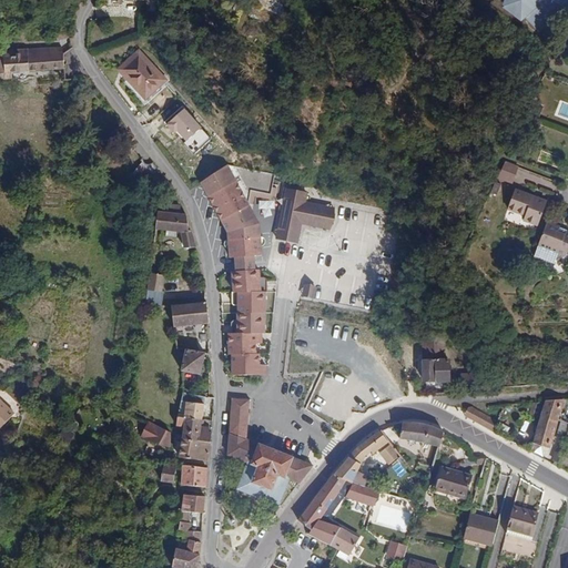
[(566,1),(567,0),(495,0),(537,32),(554,16),(549,11),(557,2),(563,6),(566,1)]
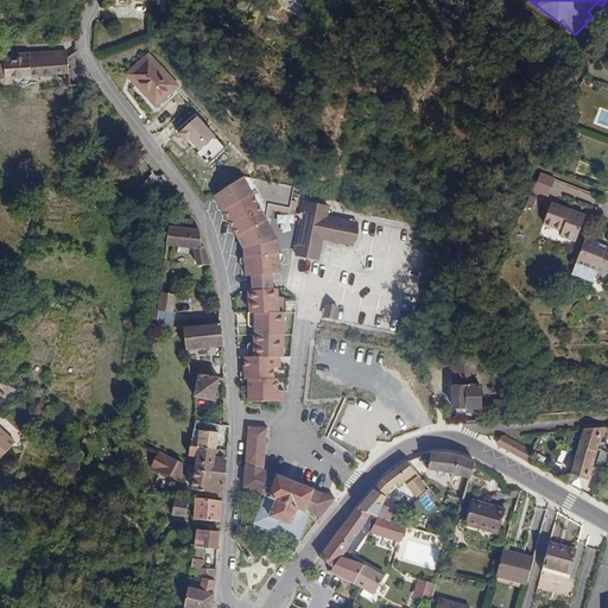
[(75,39),(71,20),(57,23),(62,43),(75,39)]
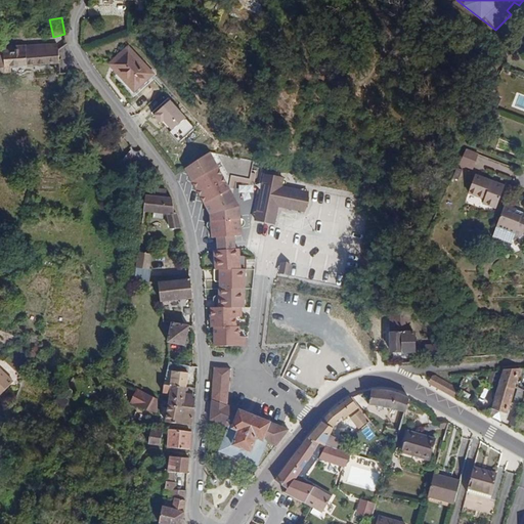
[(59,62),(57,44),(0,46),(0,69),(4,73),(11,73),(10,66),(59,62)]
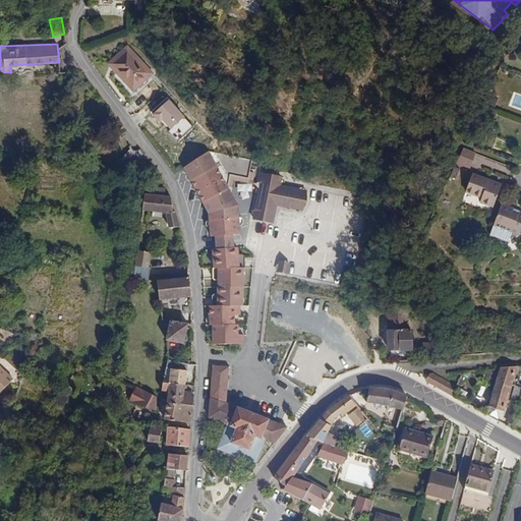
[(151,73),(127,48),(111,63),(115,68),(111,72),(129,93),(151,73)]
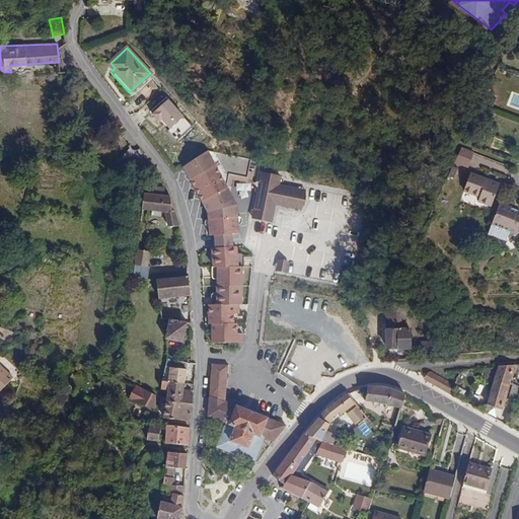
[(191,133),(184,126),(179,130),(184,137),(191,133)]
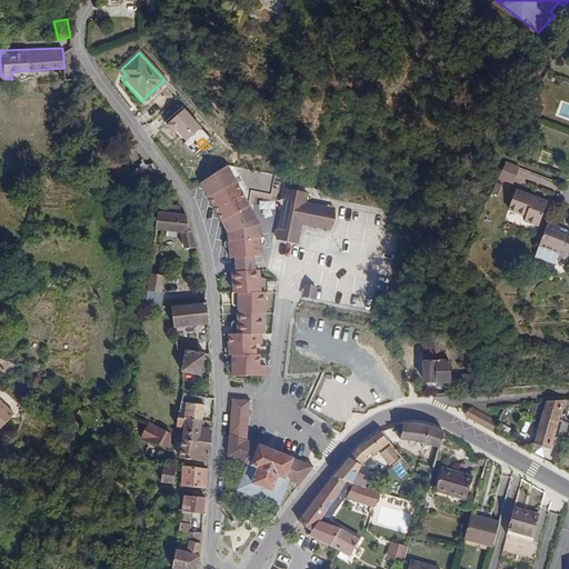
[(513,185),(520,168),(506,162),(500,179),(513,185)]
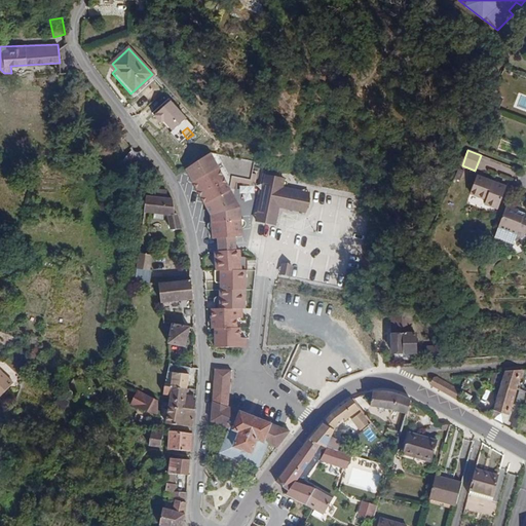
[(211,153),(185,168),(203,203),(205,202),(211,214),(210,215),(212,237),(218,237),(235,236),(241,236),(239,208),(236,200),(227,205),(223,198),(222,198),(220,195),(228,190),(229,187),(231,176),(251,181),(253,174),(255,161),(211,153)]
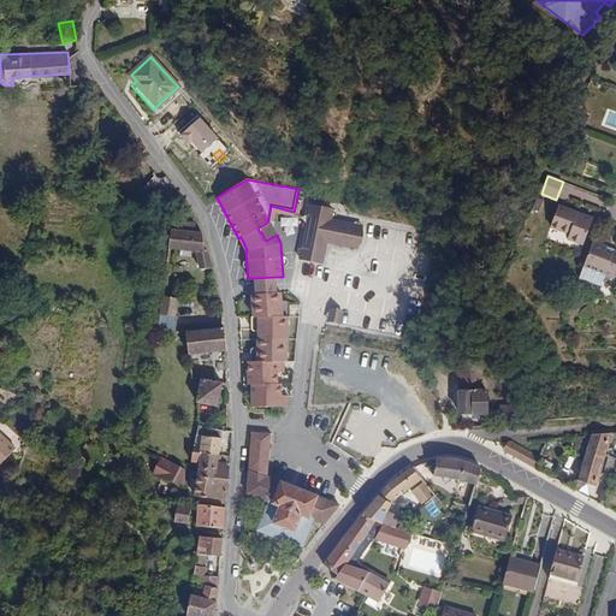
[(271,206),(268,219),(276,221),(297,217),(301,205),(296,203),(294,212),(271,206)]
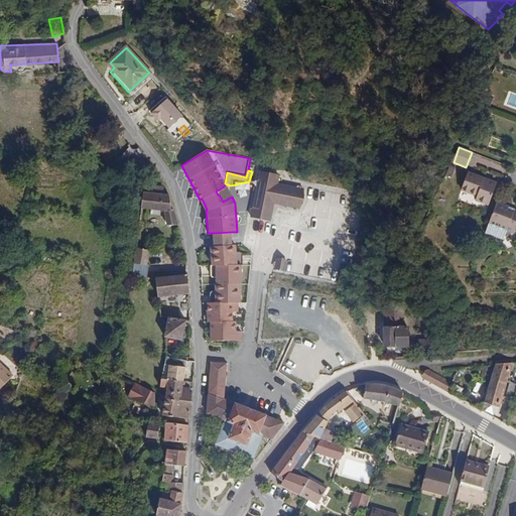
[(488,206),(497,183),(468,172),(461,189),(478,197),(476,201),(488,206)]
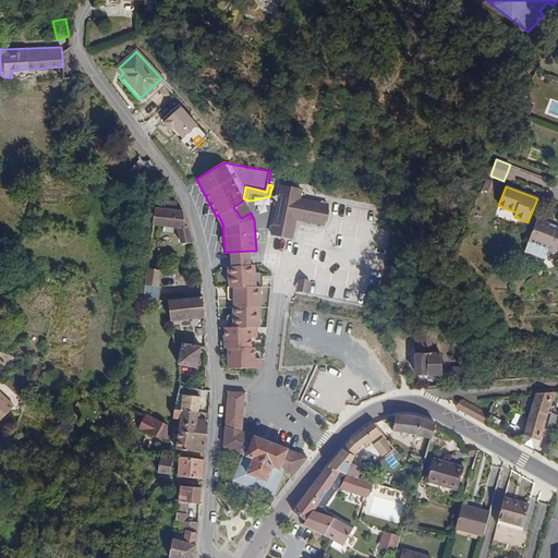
[(300,199),(302,190),(291,189),(291,190),(288,190),(280,191),(280,196),(300,199)]
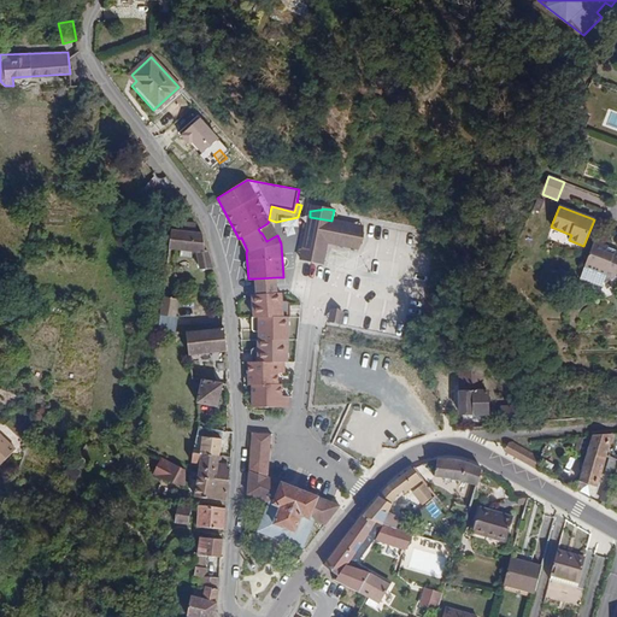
[(331,221),(310,217),(300,259),(323,264),(327,242),(331,221)]
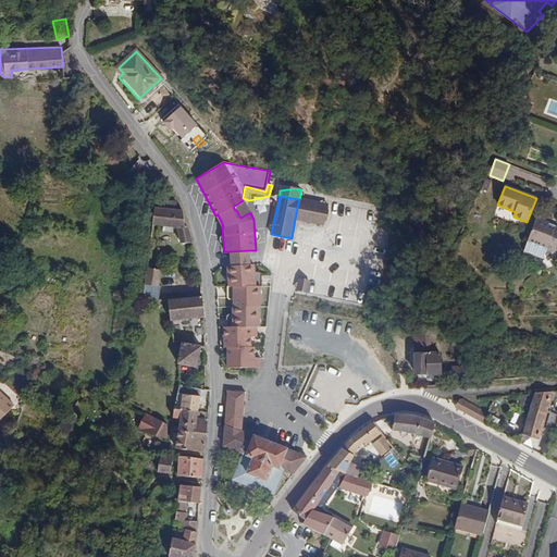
[(327,205),(299,199),(295,219),(324,225),(327,205)]
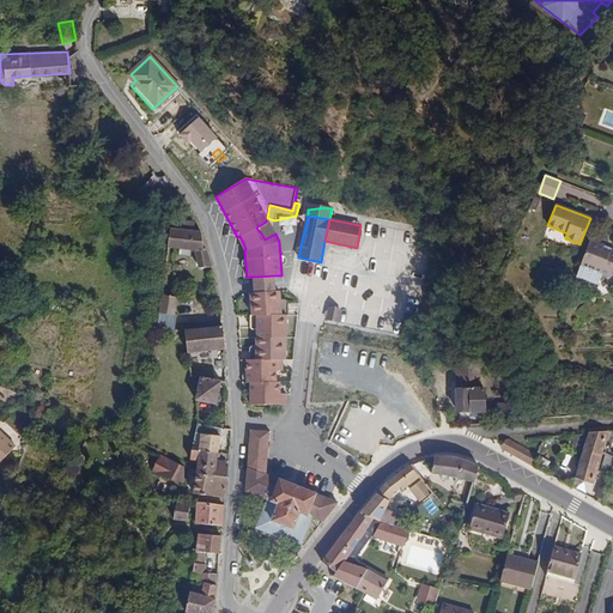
[(192,231),(193,223),(182,222),(181,230),(192,231)]
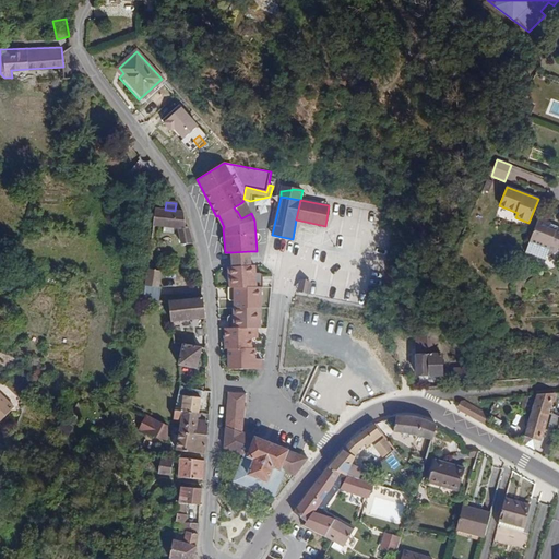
[(187,227),(183,212),(175,211),(165,210),(155,209),(153,225),(178,228),(182,245),(193,244),(189,227),(187,227)]
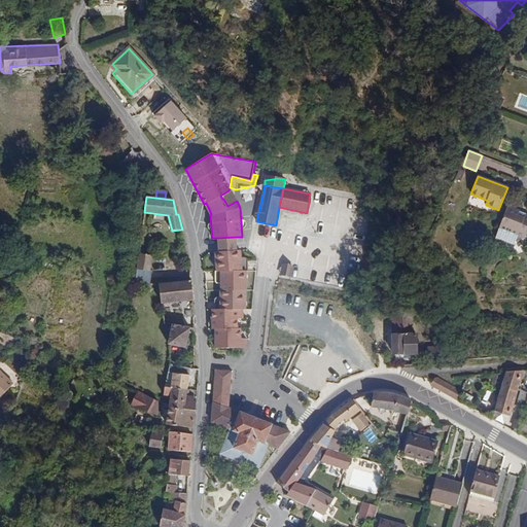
[(525,238),(526,232),(526,215),(525,214),(525,213),(507,207),(495,239),(514,245),(517,236),(525,238)]
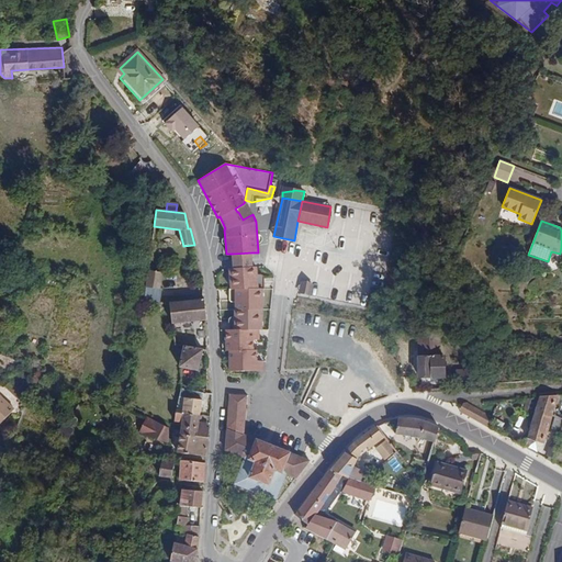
[(251,253),(233,254),(233,263),(234,268),(253,267),(251,261),(251,253)]
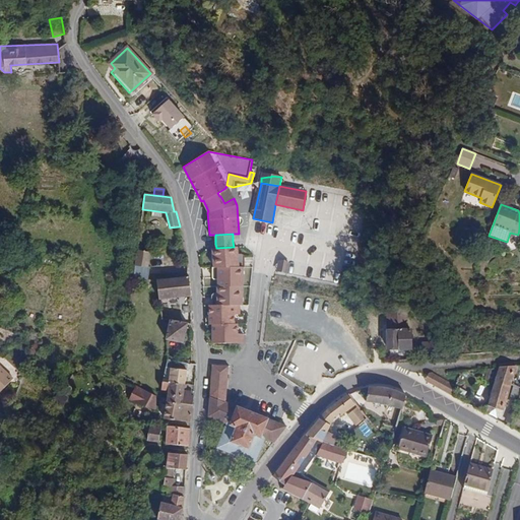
[(216,249),(212,249),(212,276),(218,276),(218,286),(217,286),(217,297),(211,297),(211,305),(209,305),(209,324),(212,324),(212,343),(243,343),(243,333),(238,333),(238,324),(235,324),(234,314),(240,314),(240,305),(242,305),(243,267),(245,267),(245,257),(238,257),(237,247),(234,247),(216,248),(216,249)]
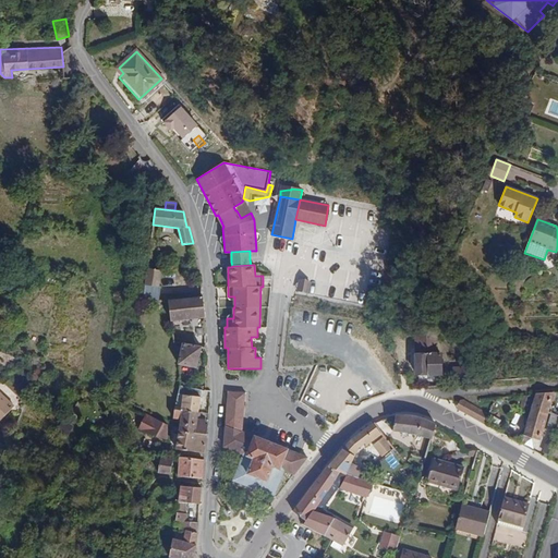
[(156,303),(159,287),(158,287),(160,270),(147,268),(143,300),(156,303)]
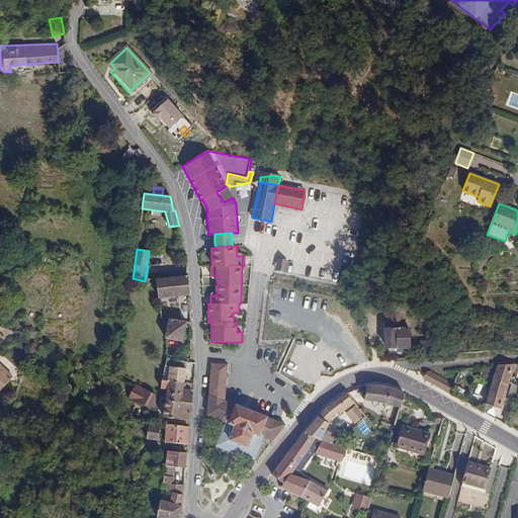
[(286,271),(288,262),(278,261),(276,270),(286,271)]
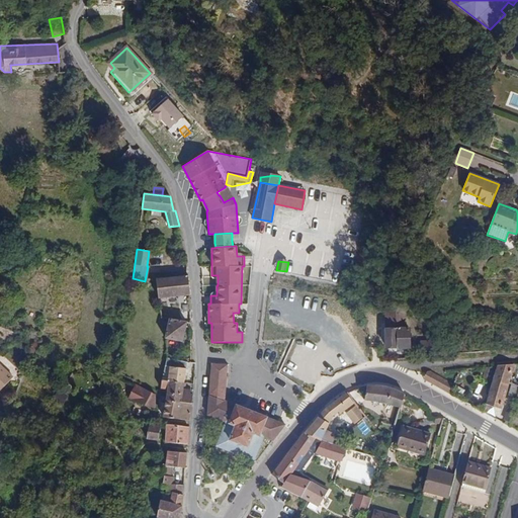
[(191,294),(188,276),(156,279),(160,305),(177,303),(176,296),(191,294)]
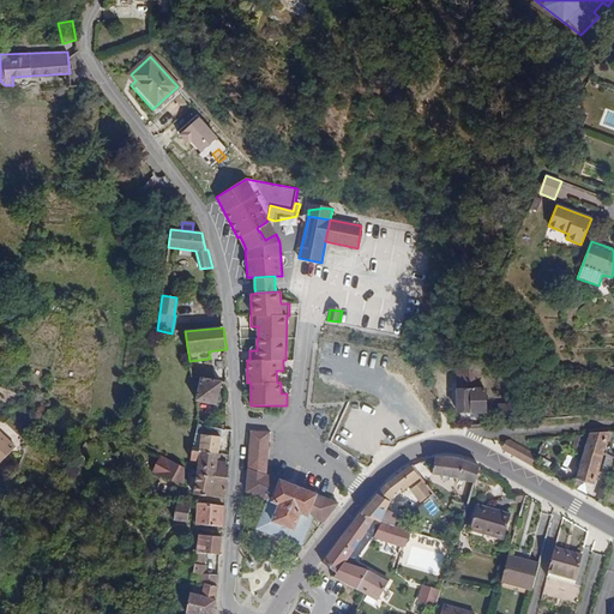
[(486,419),(486,390),(481,390),(481,363),(457,365),(458,420),(486,419)]
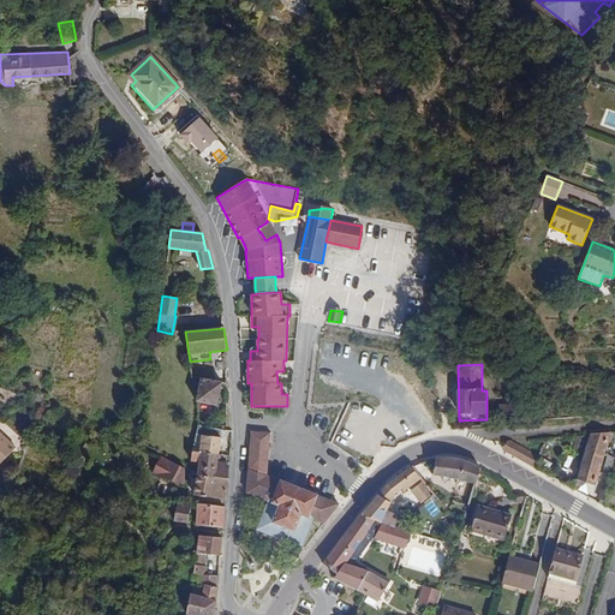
[(216,405),(221,383),(201,378),(196,401),(216,405)]
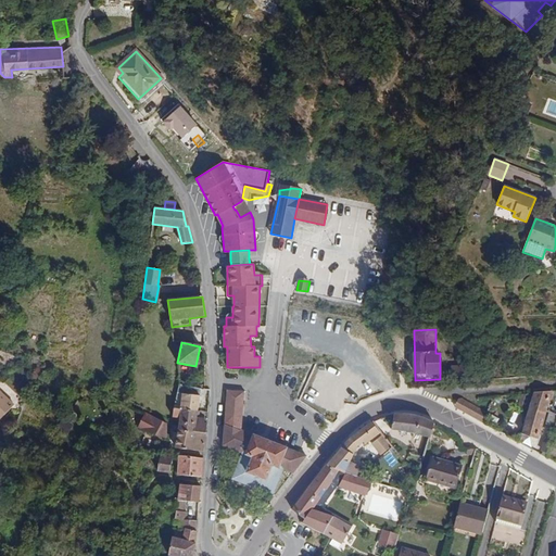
[(474,377),(472,365),(451,366),(452,378),(474,377)]
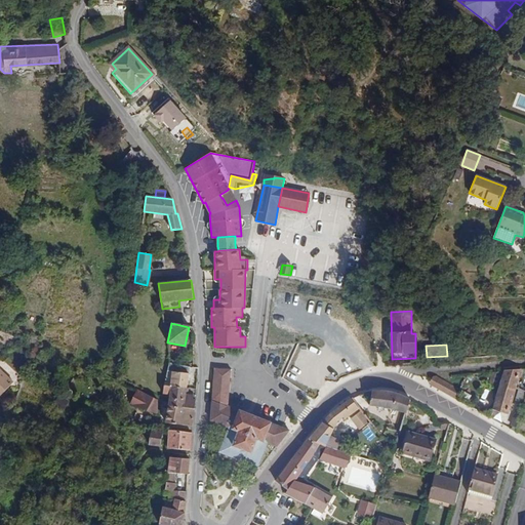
[(183,365),(184,357),(169,354),(168,363),(180,365),(183,365)]
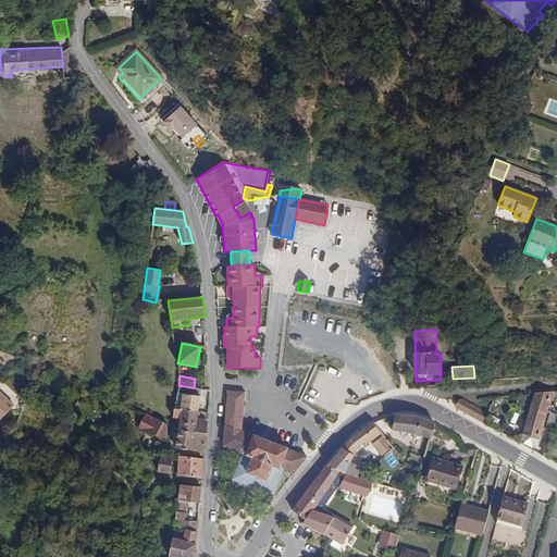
[(198,411),(199,396),(190,395),(192,387),(178,385),(174,409),(198,411)]
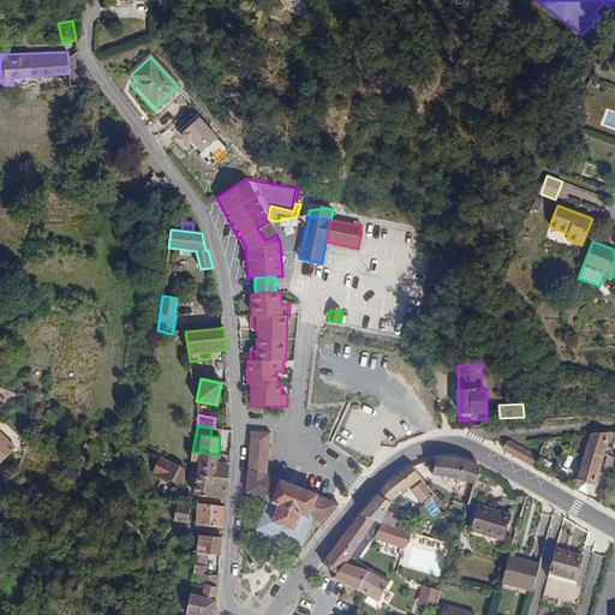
[(356,442),(359,435),(344,425),(340,433),(356,442)]
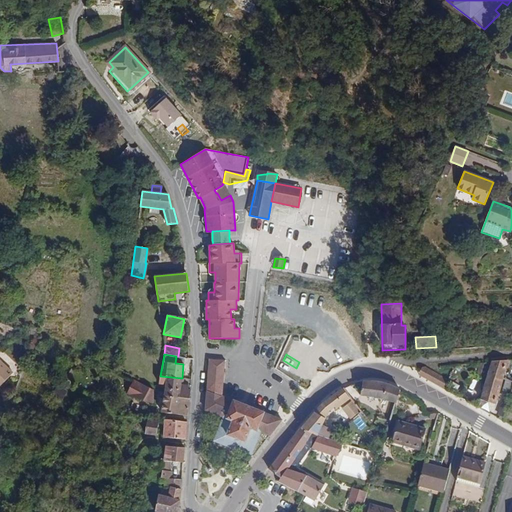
[(183,364),(184,358),(178,356),(176,356),(175,363),(183,364)]
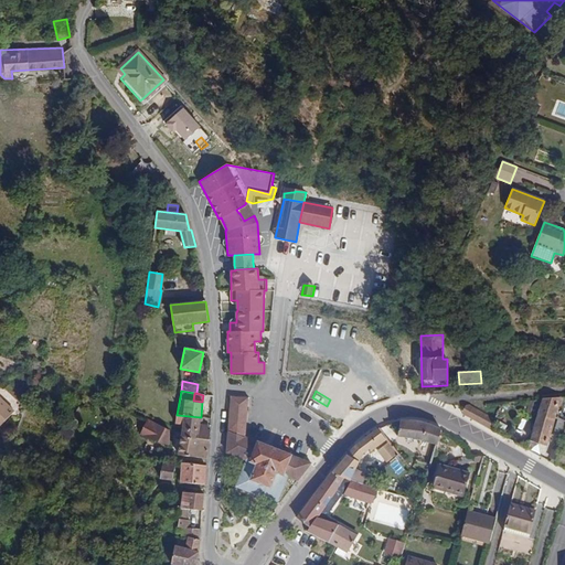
[(311,464),(244,437),(247,397),(231,396),(226,452),(245,459),(235,486),(277,502),(288,476),(297,480),(311,464)]
